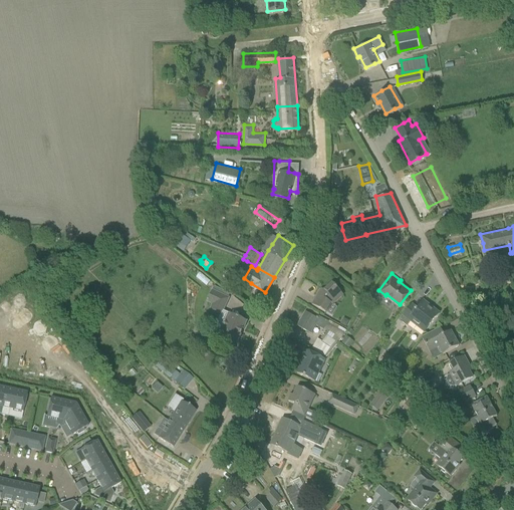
[(319,288),(311,301),(320,306),(325,309),(332,313),(337,304),(332,301),(343,291),(339,287),(332,280),(321,290),(319,288)]
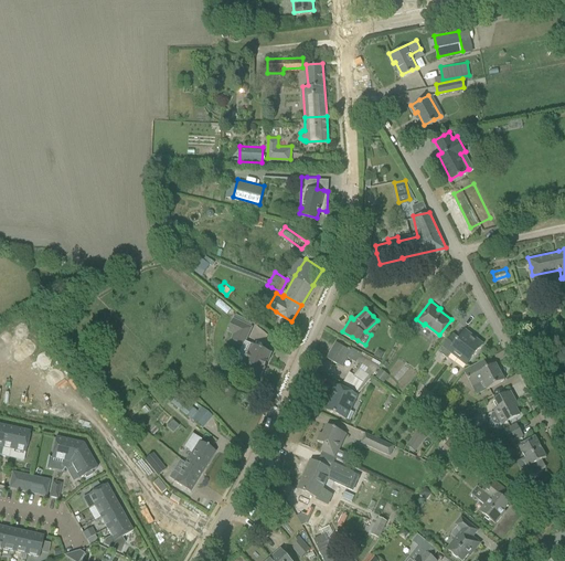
[(231,337),(244,342),(252,325),(233,316),(227,329),(233,331),(231,337)]
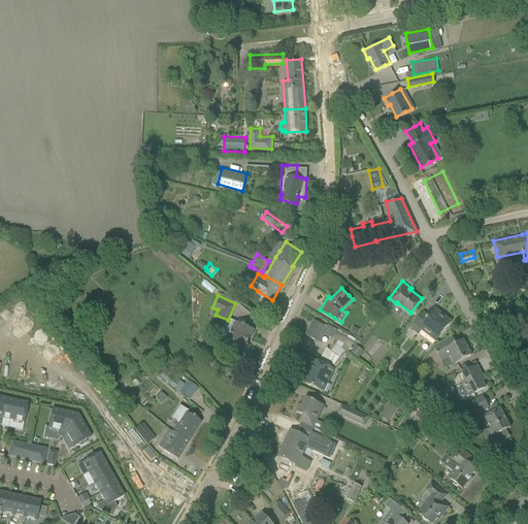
[(410,326),(418,332),(422,327),(436,338),(444,327),(451,319),(434,305),(428,314),(423,309),(417,318),(410,326)]
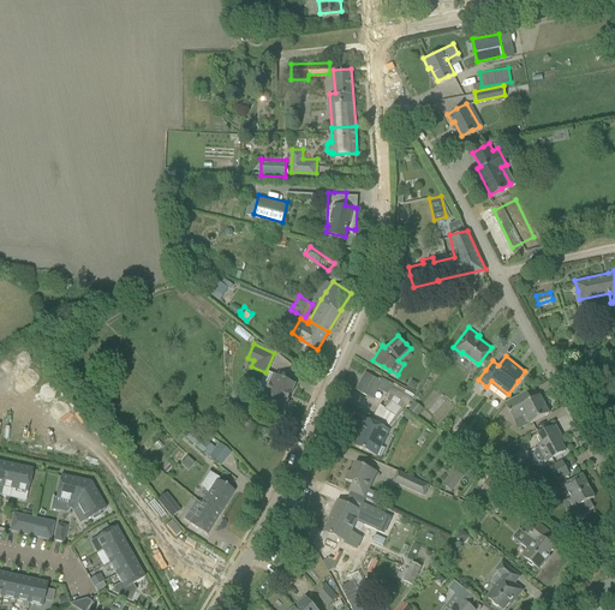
[(573,364),(578,372),(590,365),(586,357),(573,364)]
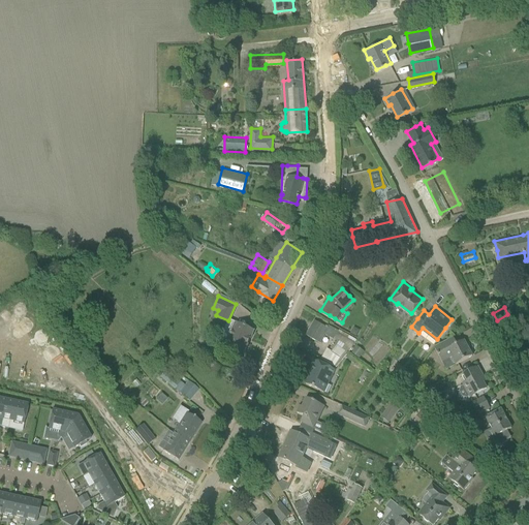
[(507,314),(497,320),(501,328),(511,322),(507,314)]
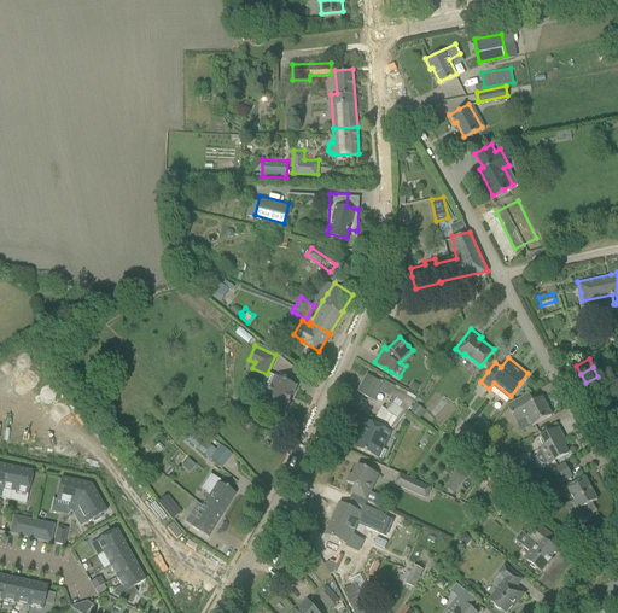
[(367,371),(357,389),(368,393),(371,396),(373,397),(380,385),(390,391),(395,384),(383,377),(383,378),(382,378),(380,379),(378,377),(367,371)]
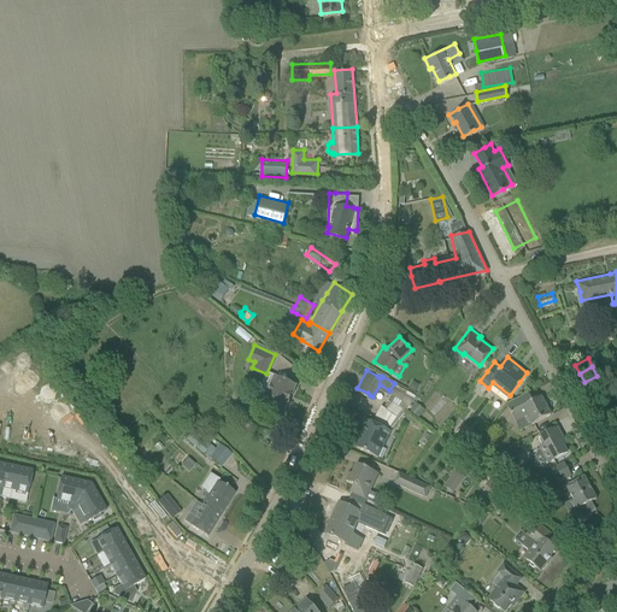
[(264,399),(285,409),(289,398),(289,399),(292,392),(297,382),(286,377),(274,372),(262,398),(264,399)]
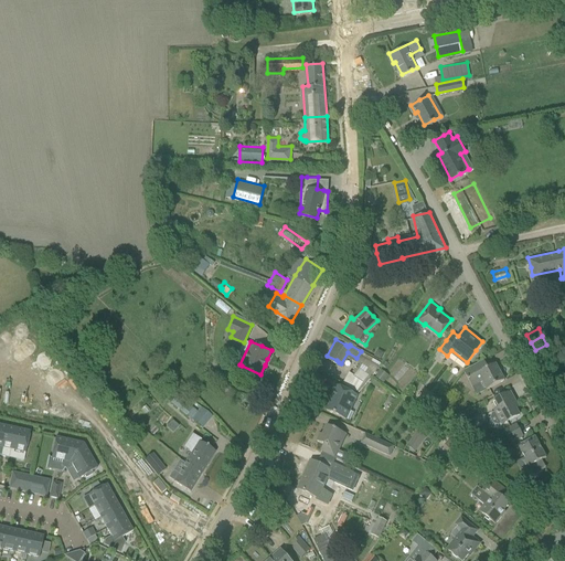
[(464,368),(472,384),(482,379),(487,387),(504,377),(496,360),(488,364),(483,357),(464,368)]
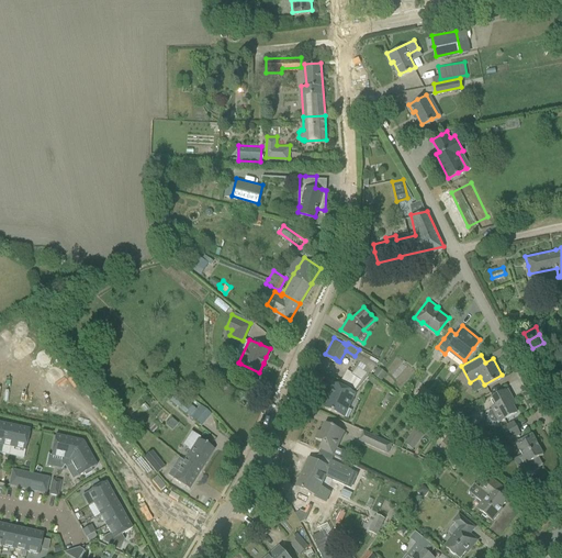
[(345,376),(343,379),(355,387),(359,379),(360,380),(367,370),(357,365),(352,371),(348,369),(344,376),(345,376)]
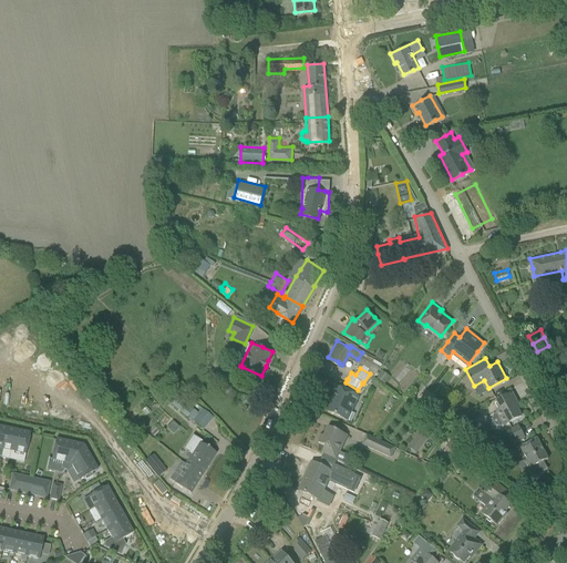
[(373,376),(370,379),(377,386),(380,381),(373,376)]
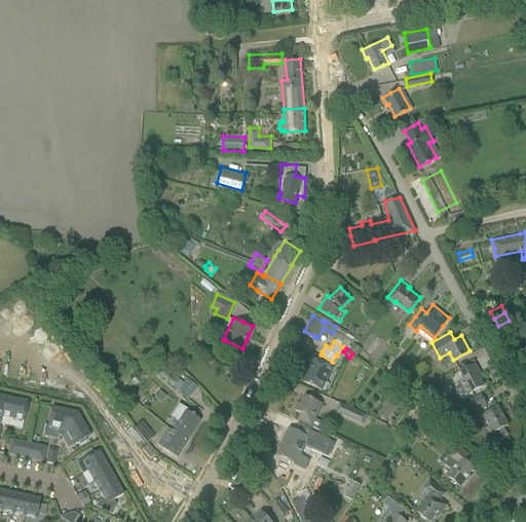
[(326,379),(333,365),(322,360),(312,356),(308,364),(310,365),(304,379),(313,383),(323,387),(323,386),(326,388),(330,381),(326,379)]
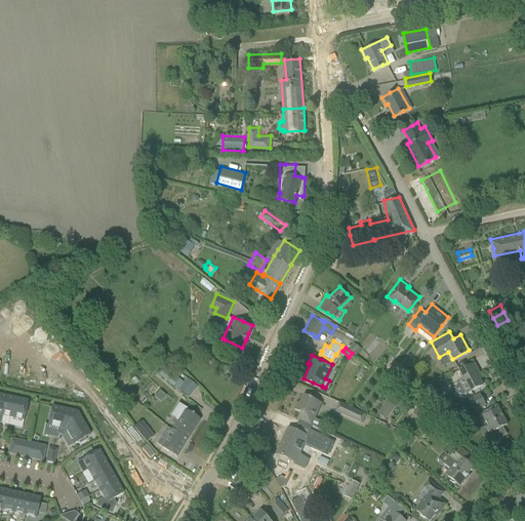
[(152,366),(187,396),(197,384),(188,376),(185,381),(157,359),(152,366)]
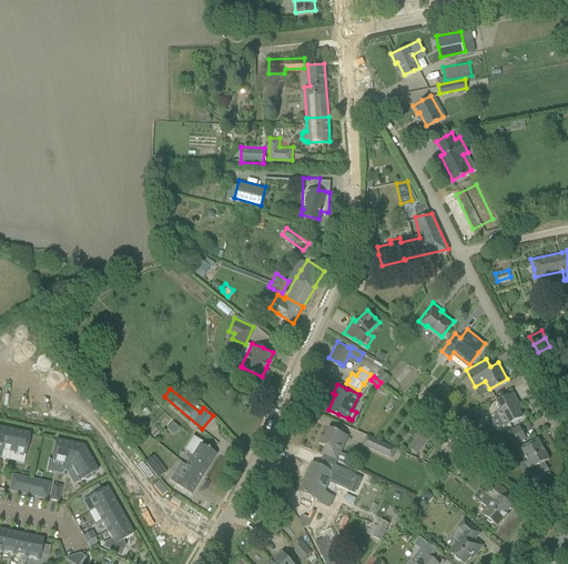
[(496,410),(496,412),(494,413),(493,418),(496,424),(500,425),(513,419),(521,413),(518,406),(521,405),(518,399),(515,401),(511,393),(497,402),(499,408),(496,410)]
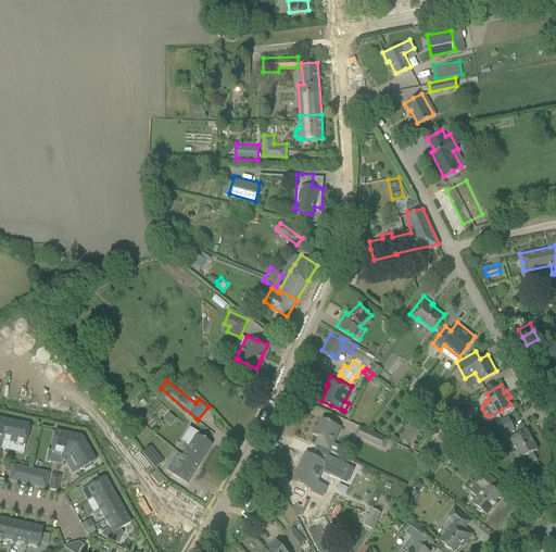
[(497,421),(504,433),(505,431),(515,426),(508,414),(498,419),(497,421)]
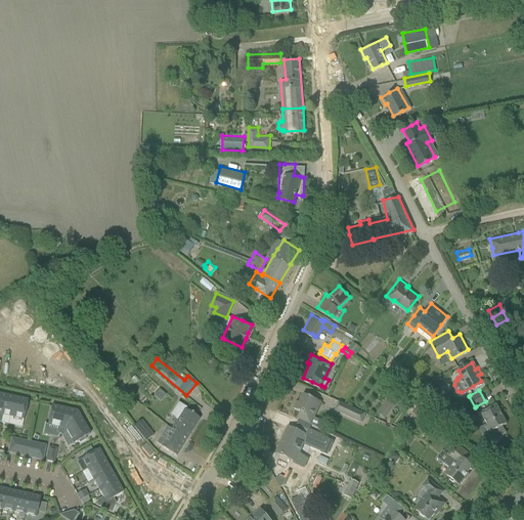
[(300,408),(297,416),(310,422),(320,399),(303,391),(298,403),(295,402),(294,405),(300,408)]
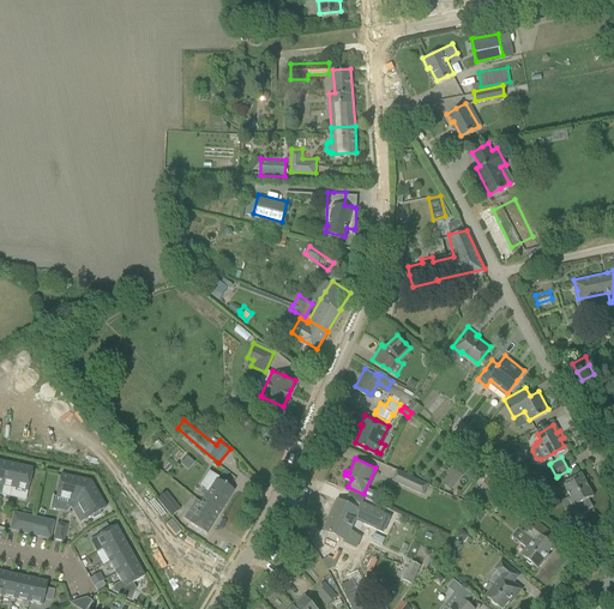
[(28,488),(32,465),(7,460),(2,482),(1,492),(10,494),(11,484),(28,488)]
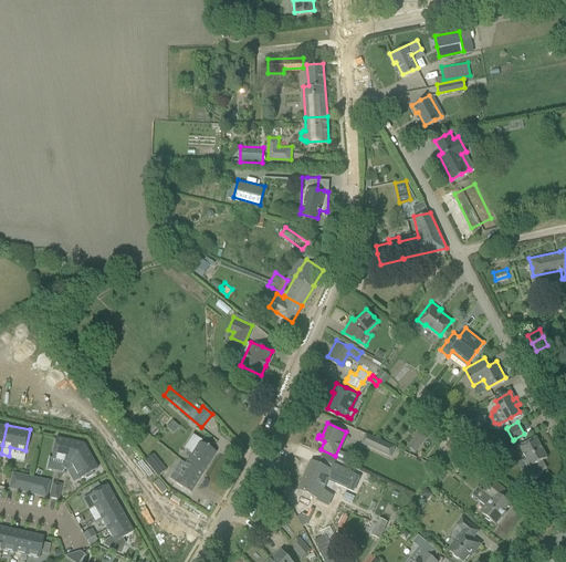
[(407,444),(415,449),(427,436),(418,429),(407,444)]
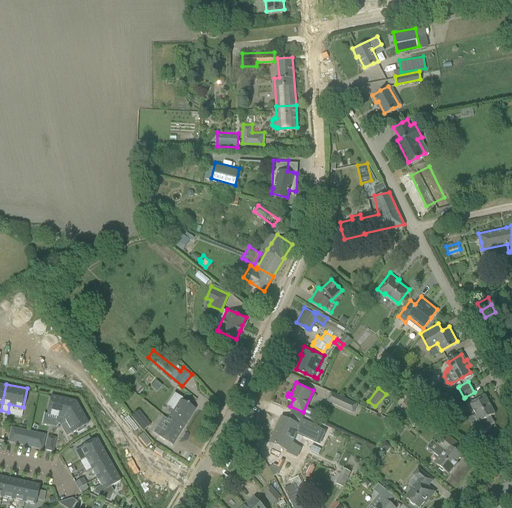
[(327,399),(353,411),(357,402),(331,390),(327,399)]
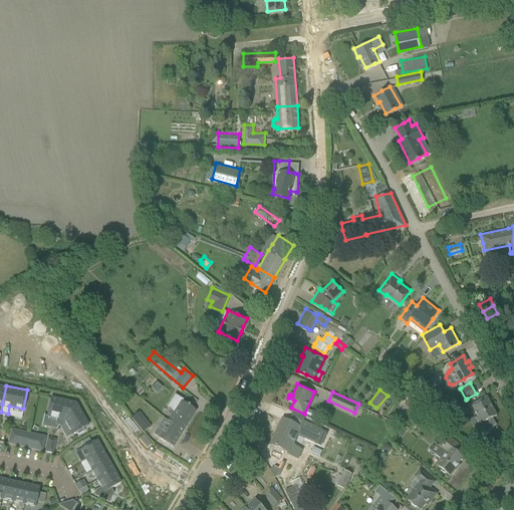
[(157,425),(153,432),(159,435),(158,436),(174,445),(187,423),(196,408),(182,399),(183,397),(175,393),(168,404),(175,409),(172,414),(163,428),(157,425)]
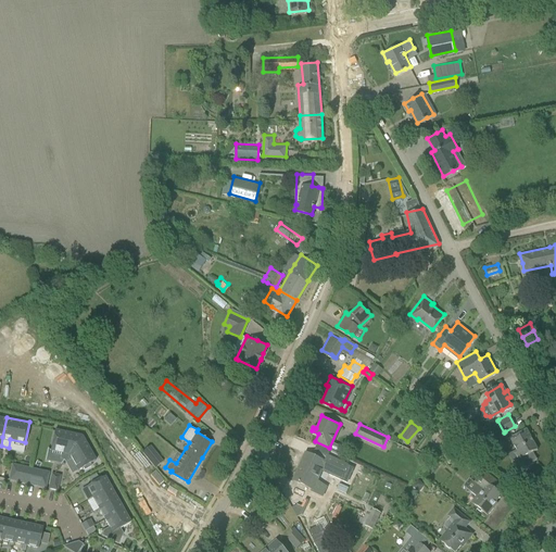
[(64,458),(81,434),(54,427),(50,448),(61,450),(60,456),(64,458)]
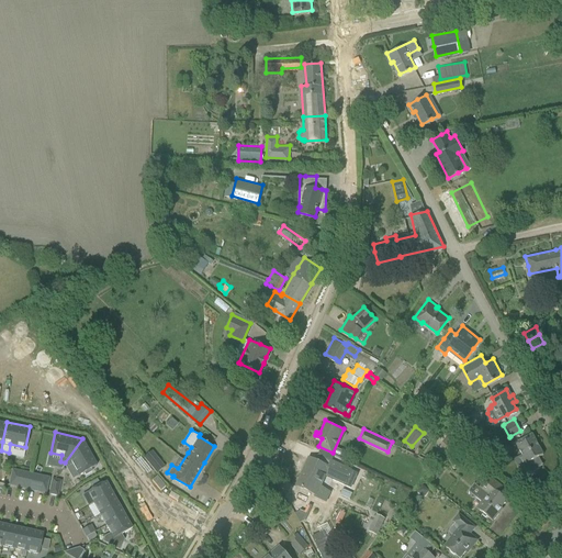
[(528,459),(519,464),(518,464),(519,465),(529,476),(542,462),(538,455),(543,452),(532,432),(516,441),(523,453),(525,452),(528,459)]
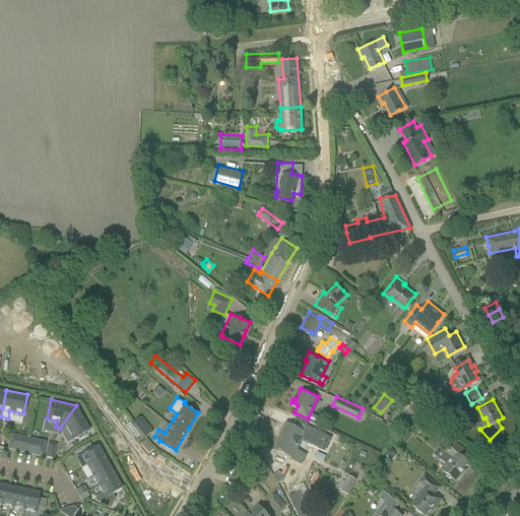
[(412,401),(408,406),(415,411),(418,406),(412,401)]
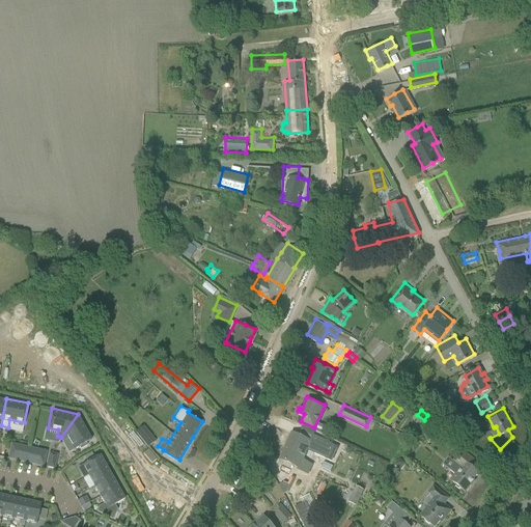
[(85,440),(91,437),(78,414),(61,437),(62,439),(67,436),(74,447),(79,444),(81,446),(87,442),(85,440)]
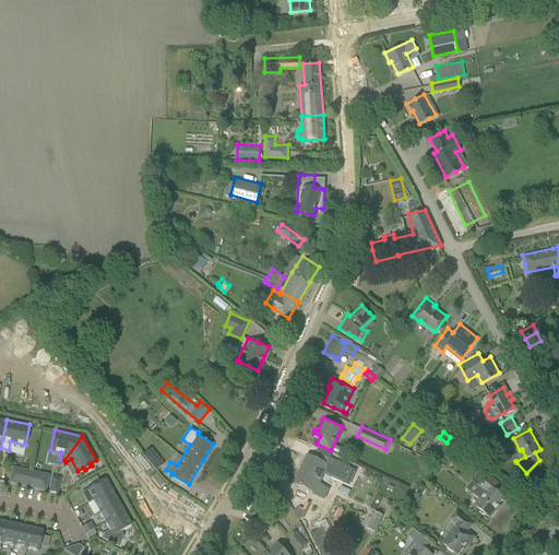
[(143,451),(143,452),(156,468),(164,461),(151,446),(143,451)]
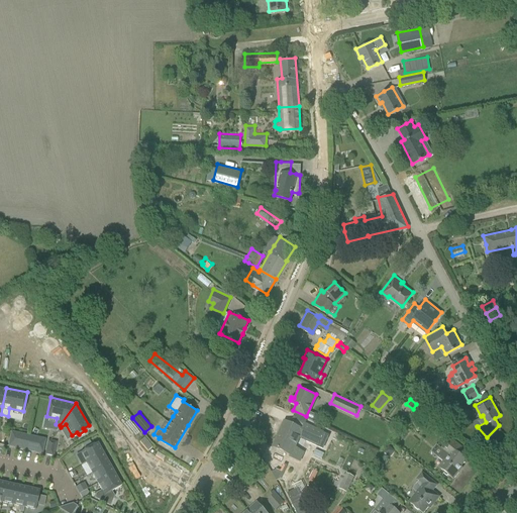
[(273,444),(282,448),(290,452),(290,453),(300,458),(303,450),(295,444),(299,434),(317,442),(323,429),(305,421),(302,426),(294,422),(284,418),(273,444)]
